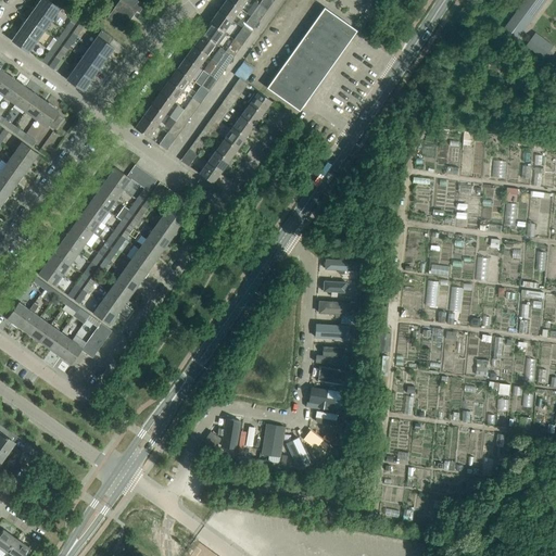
[(47,0),(40,0),(35,8),(51,20),(59,9),(47,0)]
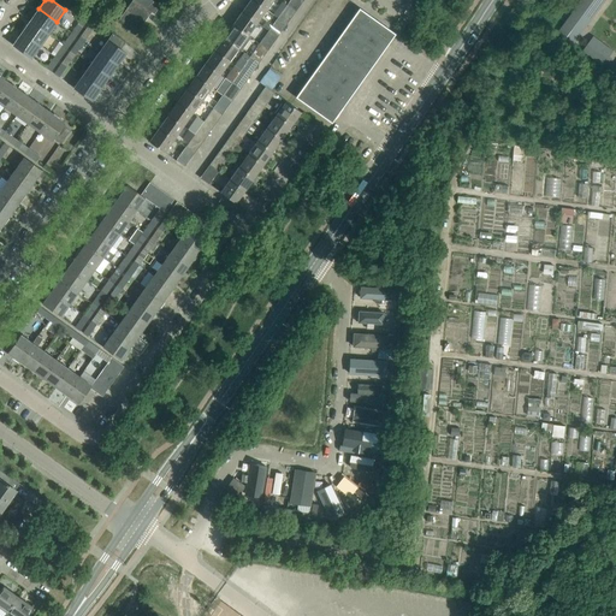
[(136,31),(144,21),(150,11),(154,13),(159,5),(152,0),(131,0),(119,18),(136,31)]
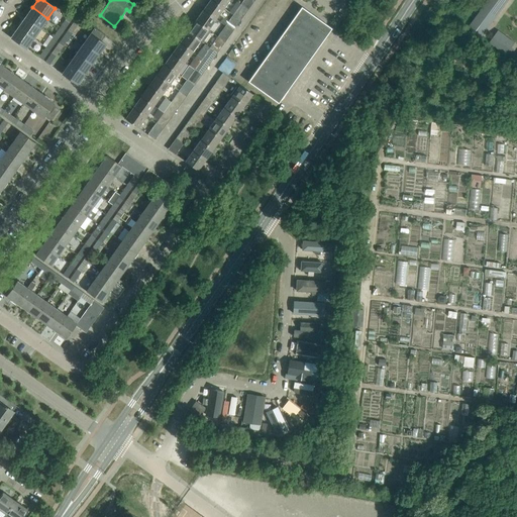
[(223,8),(211,0),(209,0),(203,10),(215,19),(223,8)]
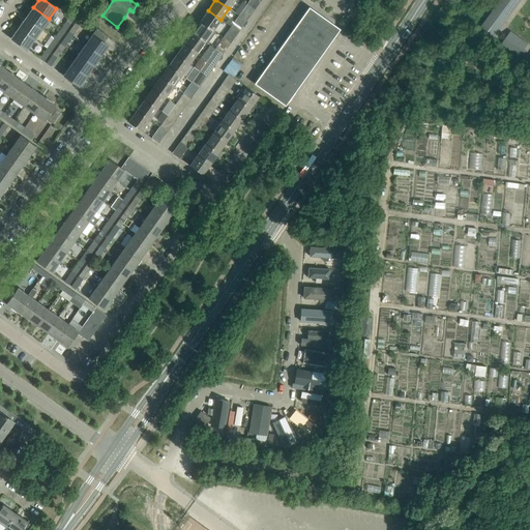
[(494,37),(521,0),(500,0),(480,27),(494,37)]
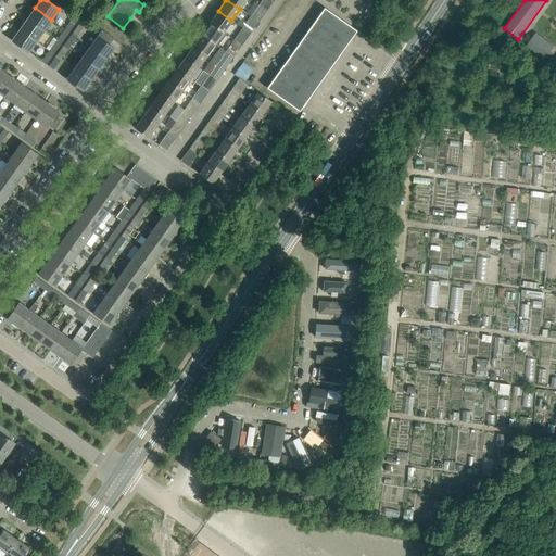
[(260,20),(263,7),(258,4),(251,16),(254,19),(260,20)]
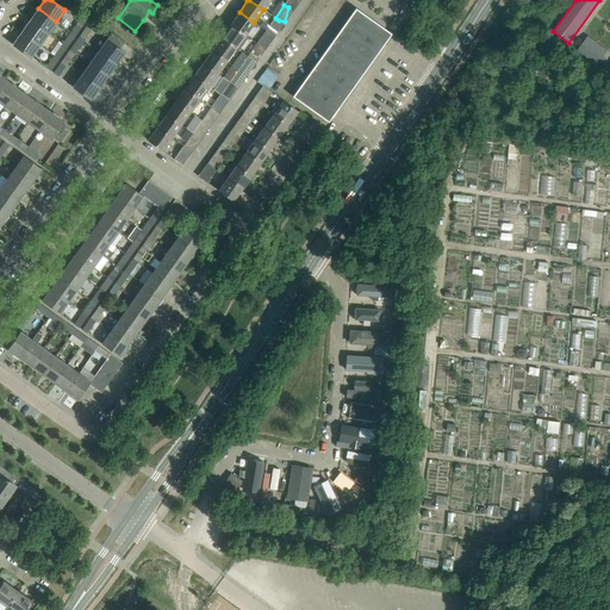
[(56,22),(38,8),(30,20),(48,32),(56,22)]
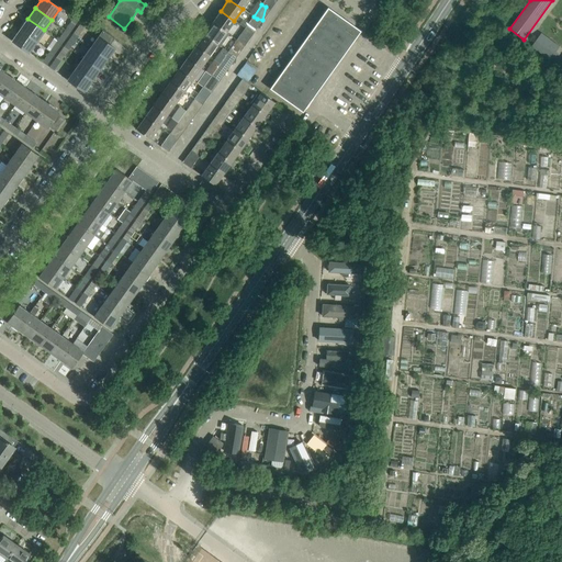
[(360,31),(327,8),(270,88),(302,111),(360,31)]
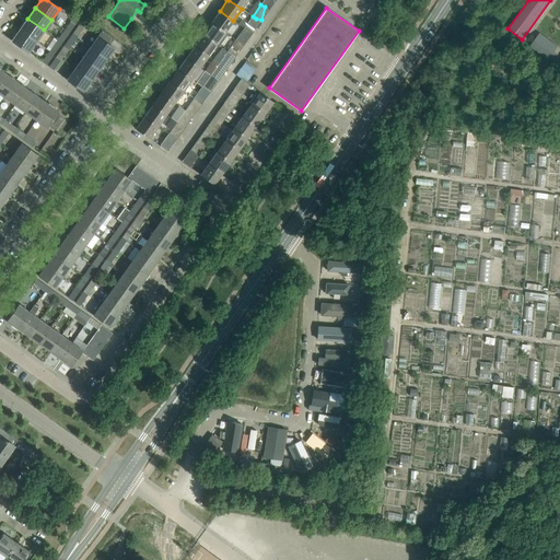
[(233,21),(220,11),(211,23),(224,32),(233,21)]
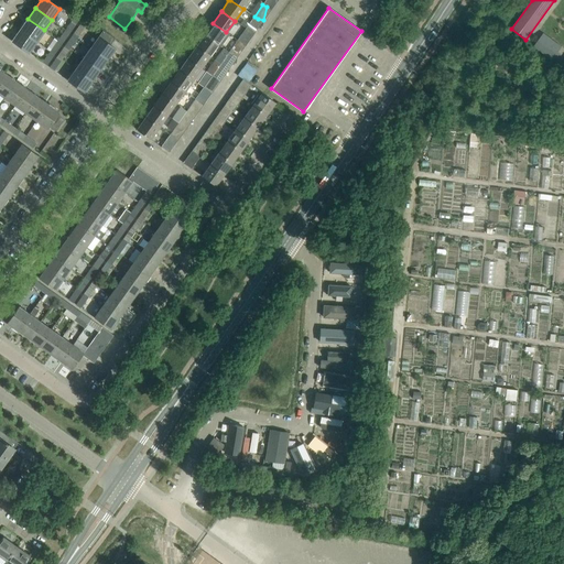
[(256,32),(258,19),(255,17),(246,28),(249,31),(256,32)]
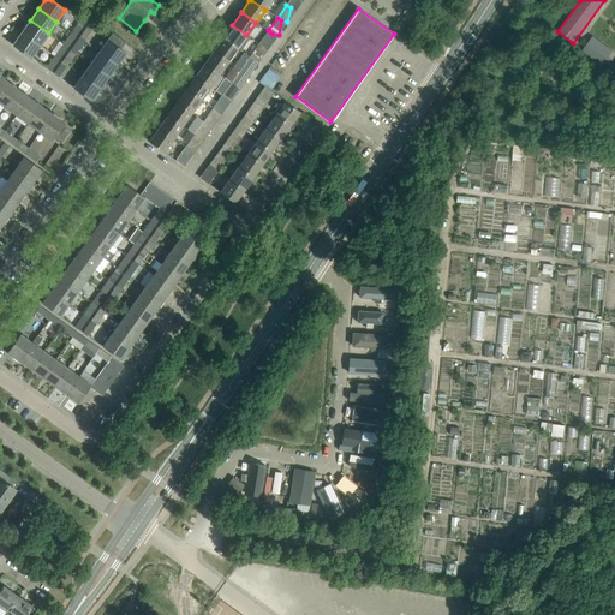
[(76,35),(85,23),(79,19),(71,31),(76,35)]
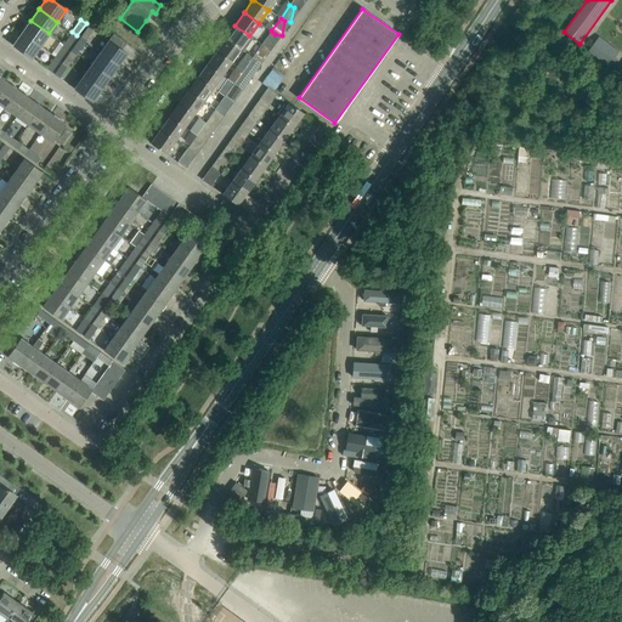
[(49,33),(30,21),(22,33),(40,45),(49,33)]
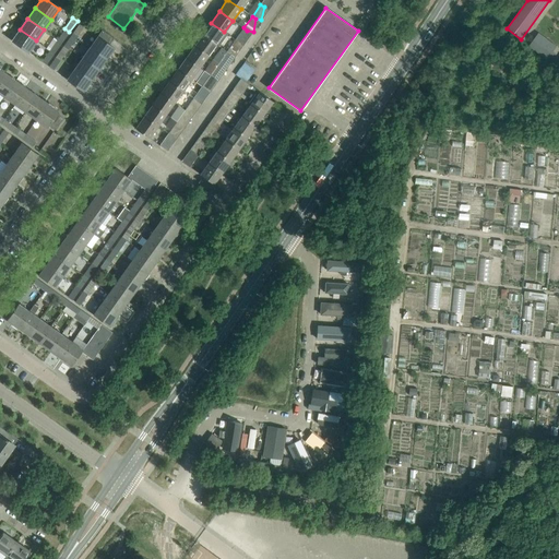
[(76,37),(84,26),(80,23),(72,34),(76,37)]
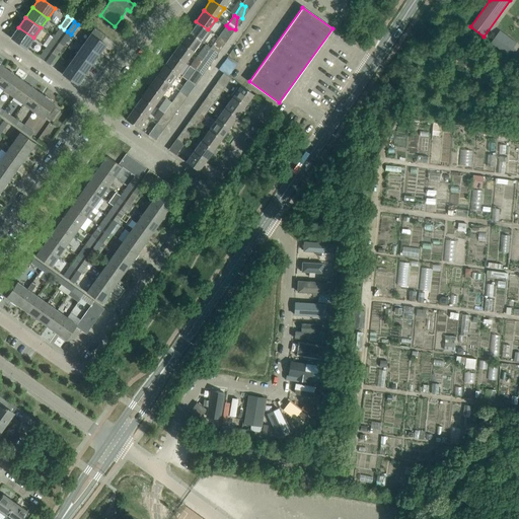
[(208,29),(196,21),(188,31),(200,41),(208,29)]
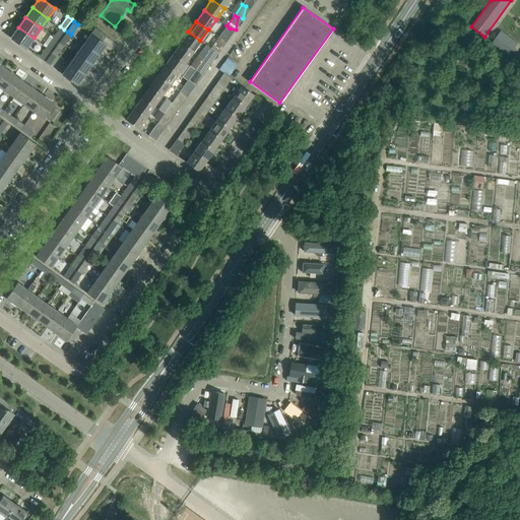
[(228,41),(230,28),(226,25),(218,37),(222,39),(228,41)]
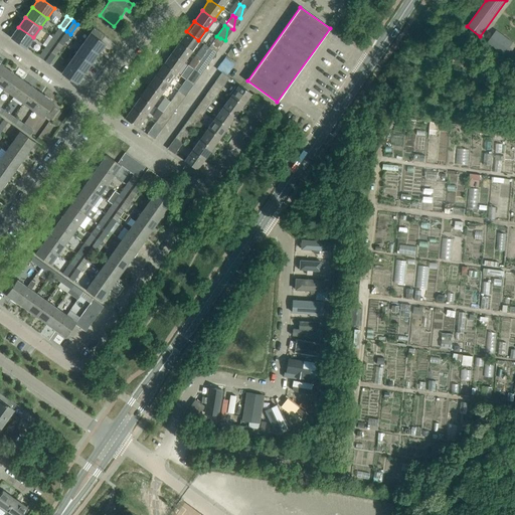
[(56,39),(63,29),(59,26),(52,36),(56,39)]
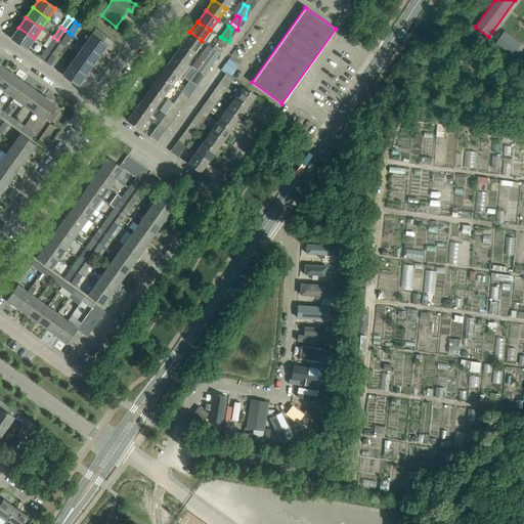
[(34,38),(18,28),(11,38),(27,48),(34,38)]
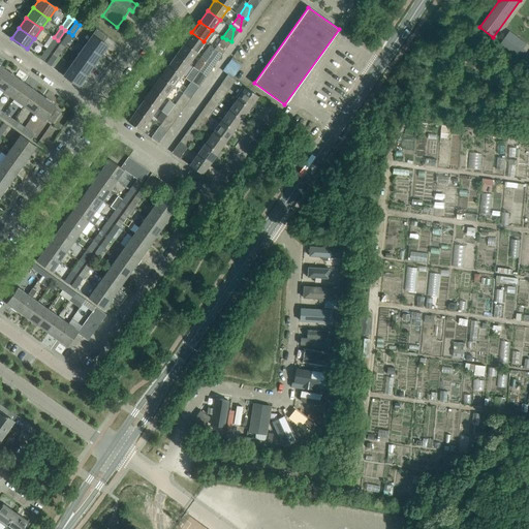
[(97,28),(92,34),(85,44),(100,55),(107,45),(103,42),(107,36),(97,28)]
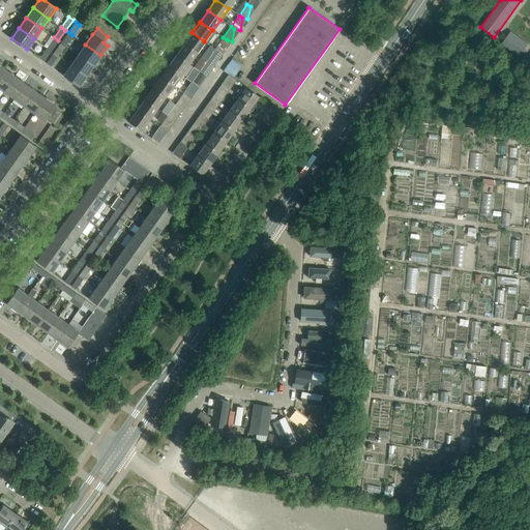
[(65,46),(72,35),(68,32),(61,42),(65,46)]
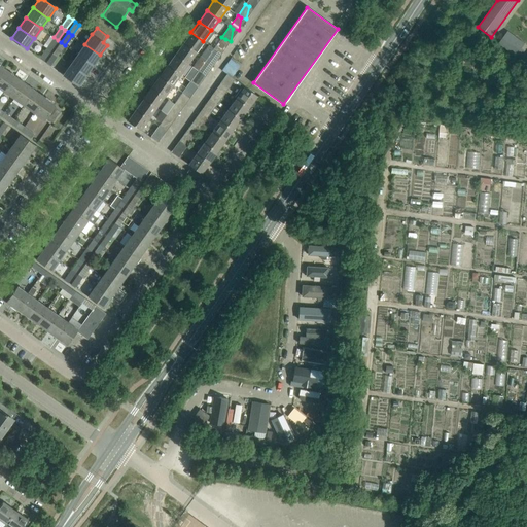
[(203,41),(190,32),(183,43),(196,53),(203,41)]
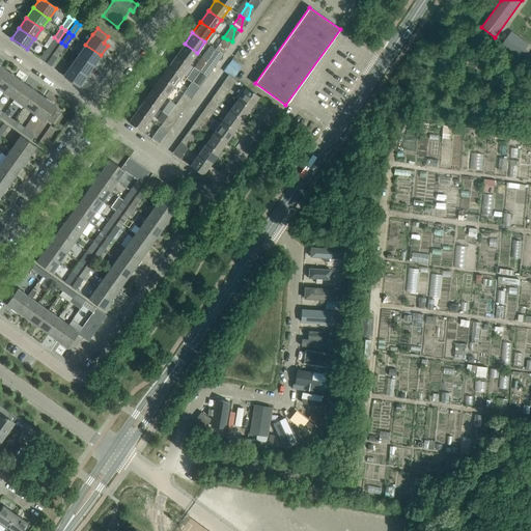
[(510,34),(503,43),(521,55),(527,47),(510,34)]
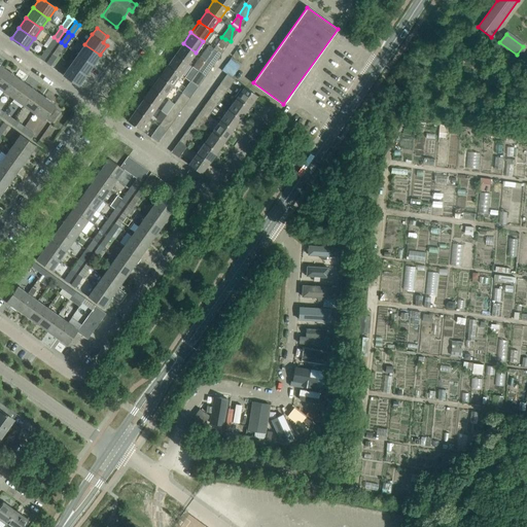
[(50,50),(58,40),(54,37),(46,47),(50,50)]
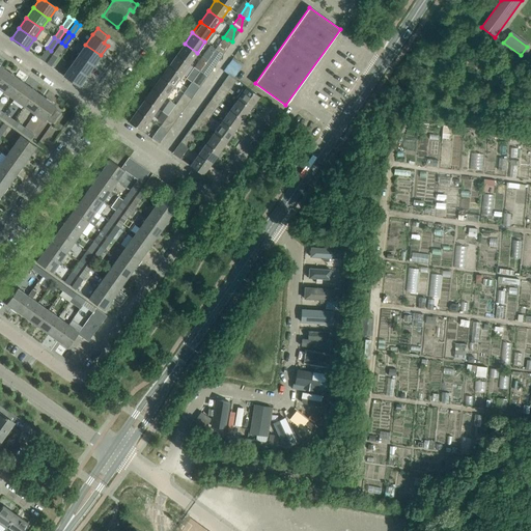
[(224,52),(227,39),(223,37),(215,49),(219,51),(224,52)]
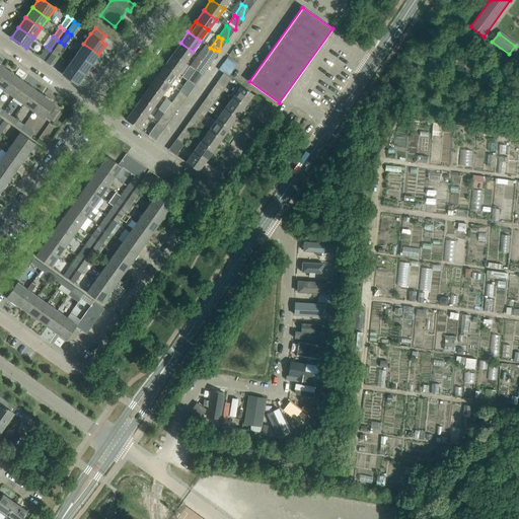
[(57,55),(64,45),(60,42),(53,52),(57,55)]
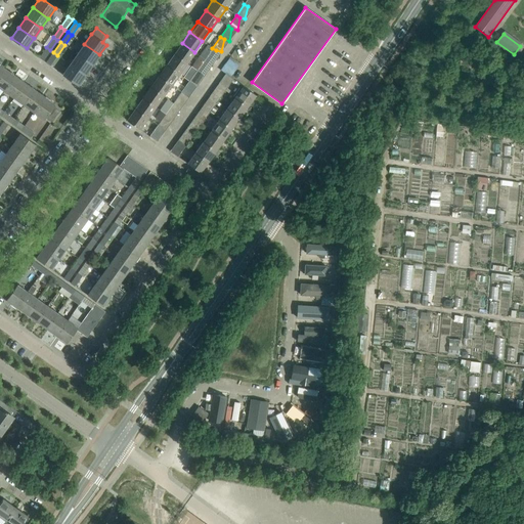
[(194,52),(182,43),(174,54),(186,63),(194,52)]
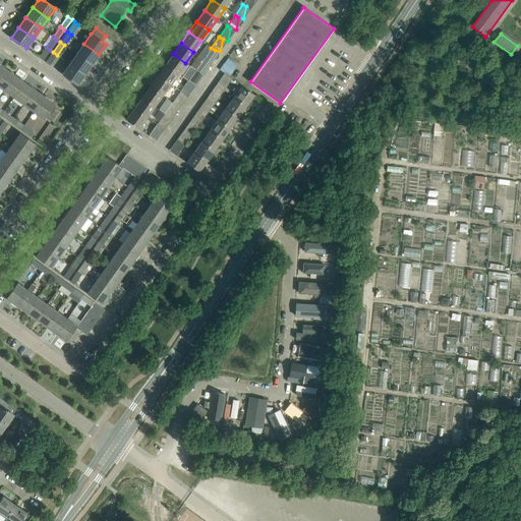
[(92,64),(99,54),(83,44),(76,54),(92,64)]
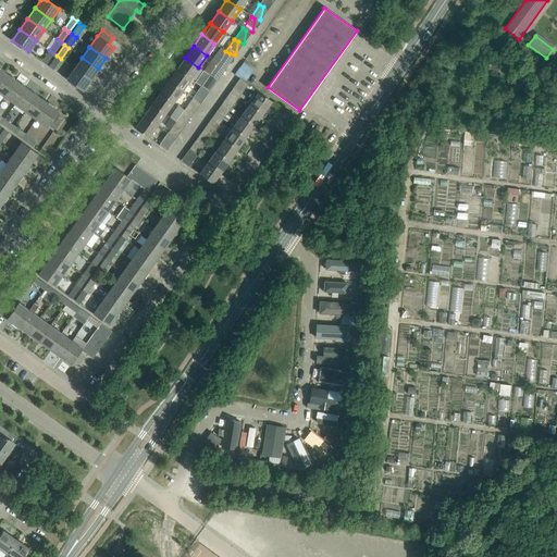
[(46,64),(53,53),(49,50),(41,61),(46,64)]
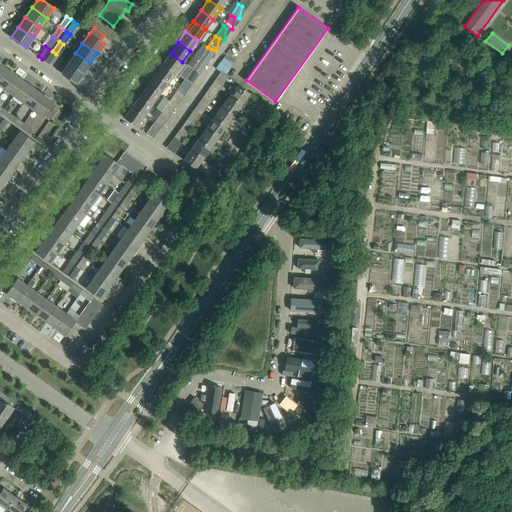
[(208,61),(211,49),(207,47),(200,57),(203,60),(208,61)]
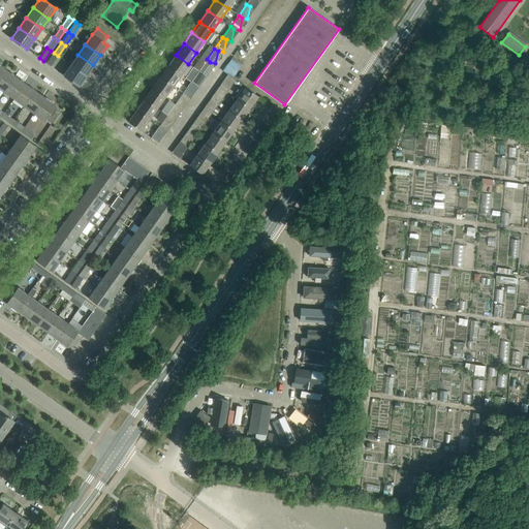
[(51,65),(58,56),(54,53),(47,62),(51,65)]
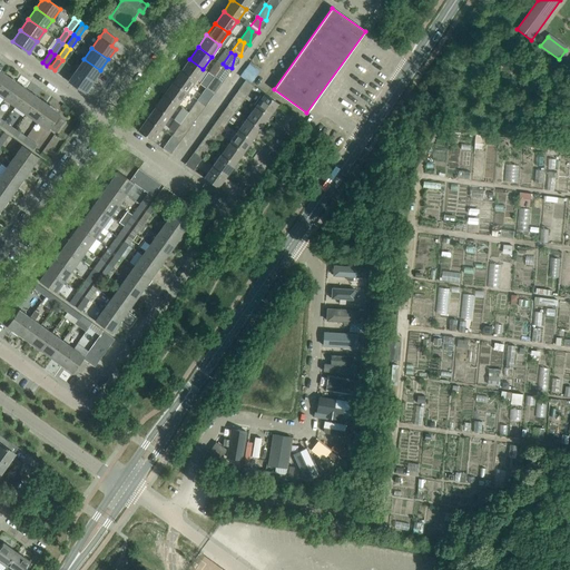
[(92,81),(100,70),(84,59),(76,70),(92,81)]
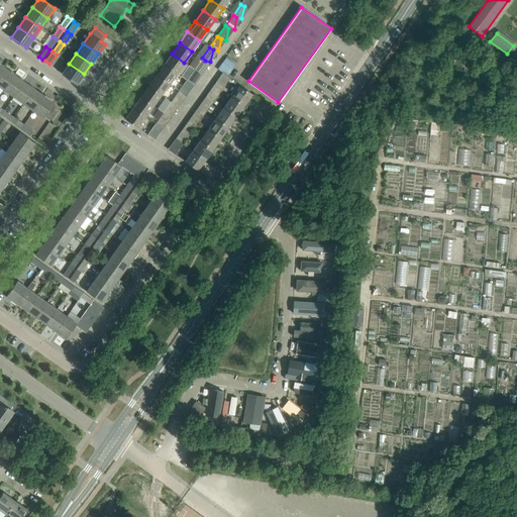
[(184,63),(172,54),(164,65),(176,73),(184,63)]
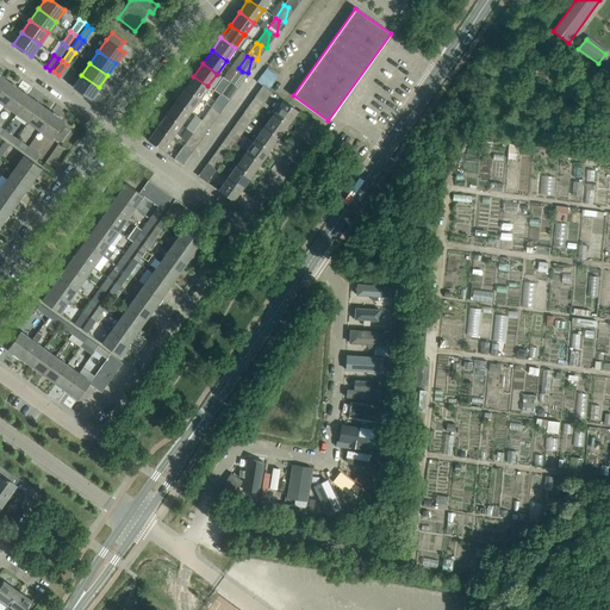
[(240,86),(242,72),(238,68),(232,64),(223,76),(229,81),(234,85),(240,86)]
